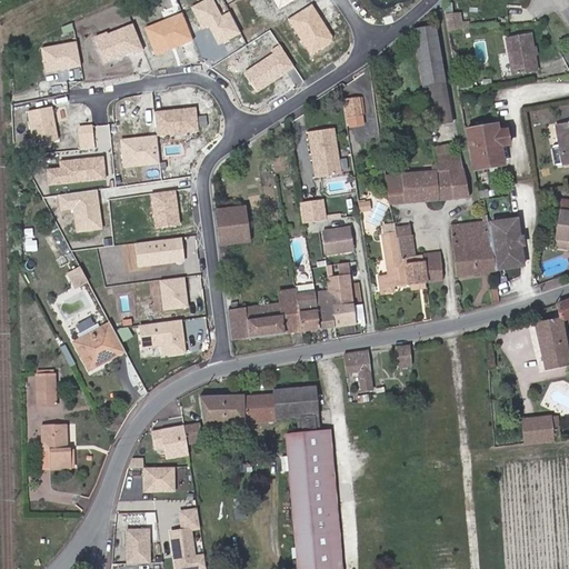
[(470,31),(469,20),(462,20),(461,12),(446,13),(447,33),(470,31)]
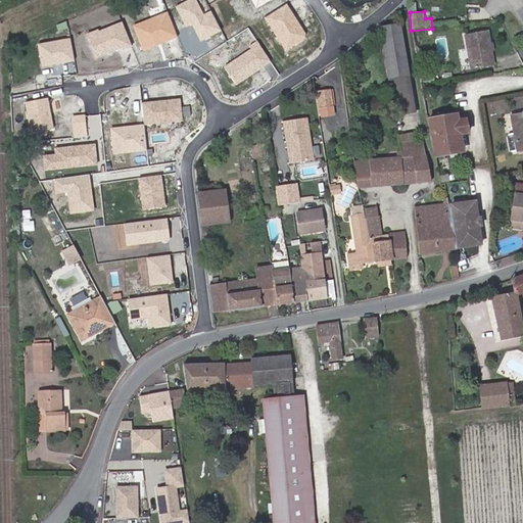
[(416,111),(400,24),(380,28),(396,114),(416,111)]
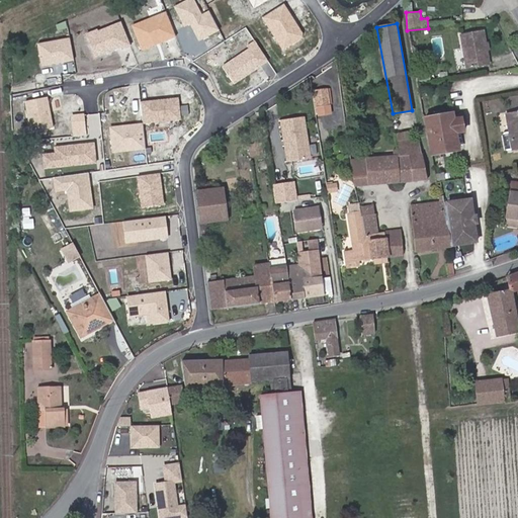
[(488,67),(481,32),(459,36),(466,71),(488,67)]
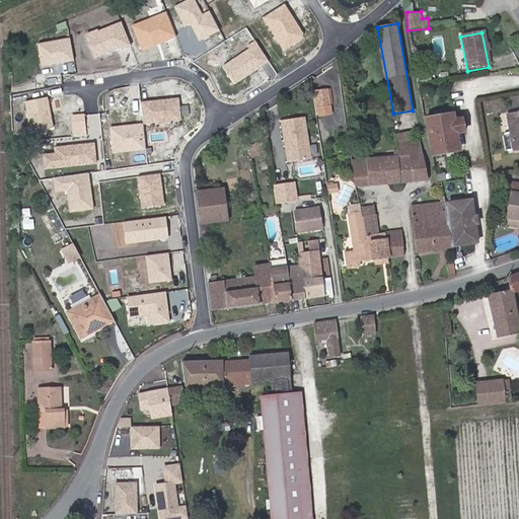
[(316,90),(318,105),(331,104),(329,88),(316,90)]
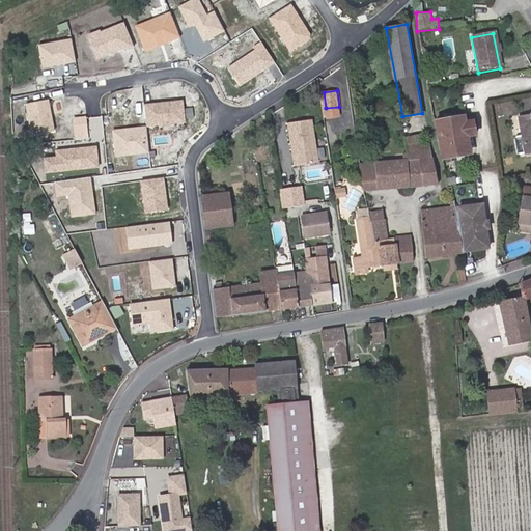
[(341,116),(339,107),(326,108),(327,118),(341,116)]
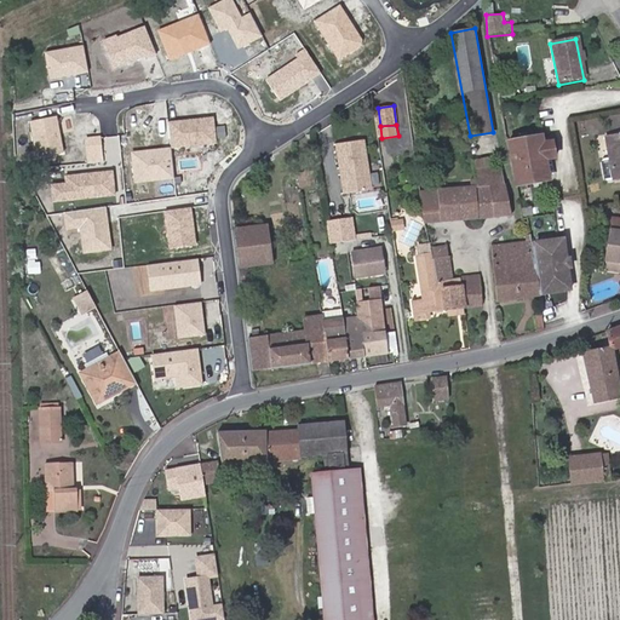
[(619,179),(619,133),(604,136),(613,181),(619,179)]
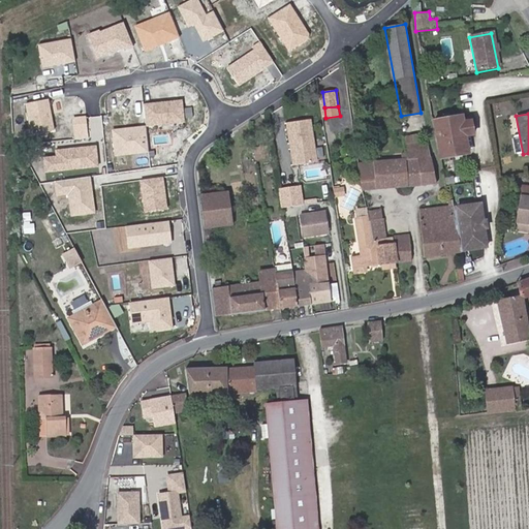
[(467,135),(474,134),(472,121),(464,122),(463,115),(434,120),(440,158),(441,157),(470,153),(467,135)]
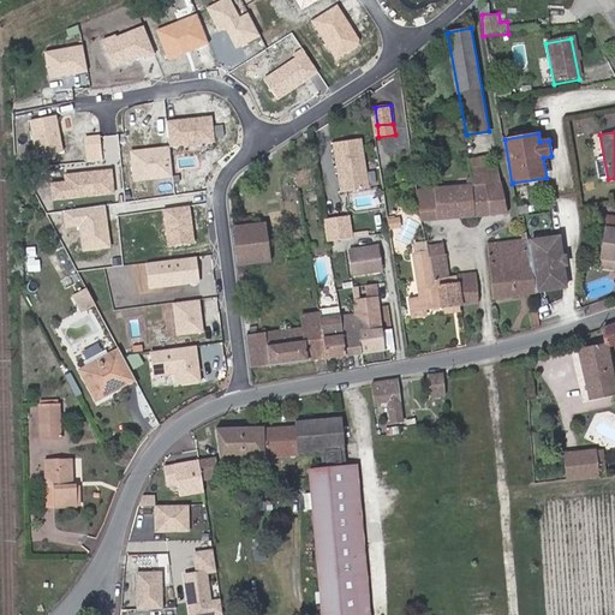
[(369,186),(362,137),(336,141),(340,165),(344,165),(348,190),(369,186)]
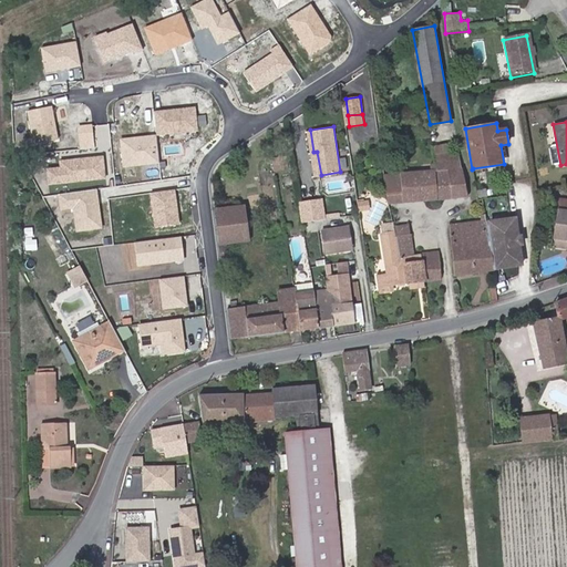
[(435,165),(440,198),(467,196),(463,167),(461,168),(457,152),(453,153),(452,144),(432,147),(435,165)]
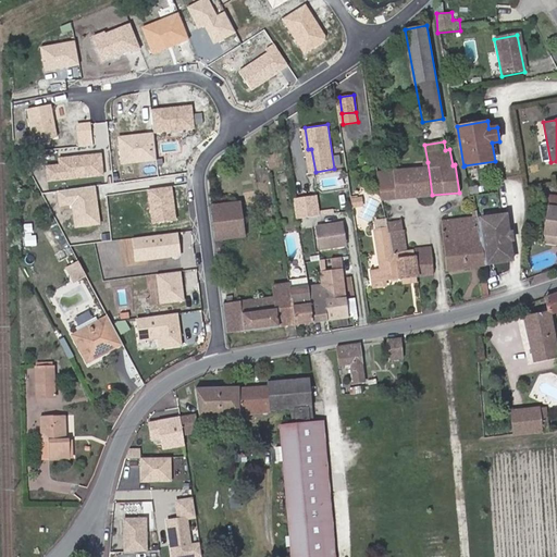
[(282,170),(277,144),(268,145),(272,171),(282,170)]
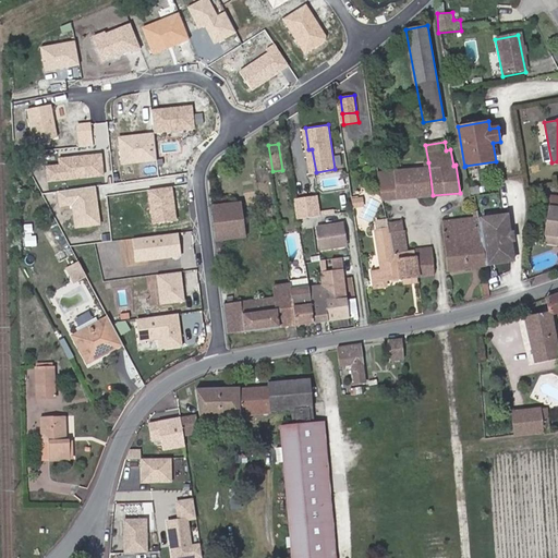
[(378,172),(381,199),(399,198),(433,195),(428,162),(424,164),(425,168),(378,172)]
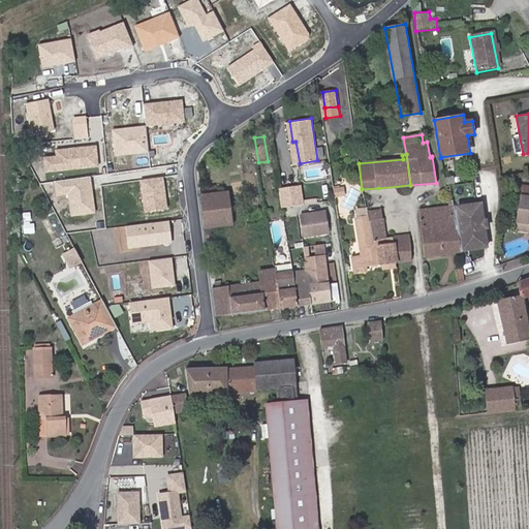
[(279,189),(282,207),(303,204),(300,186),(279,189)]
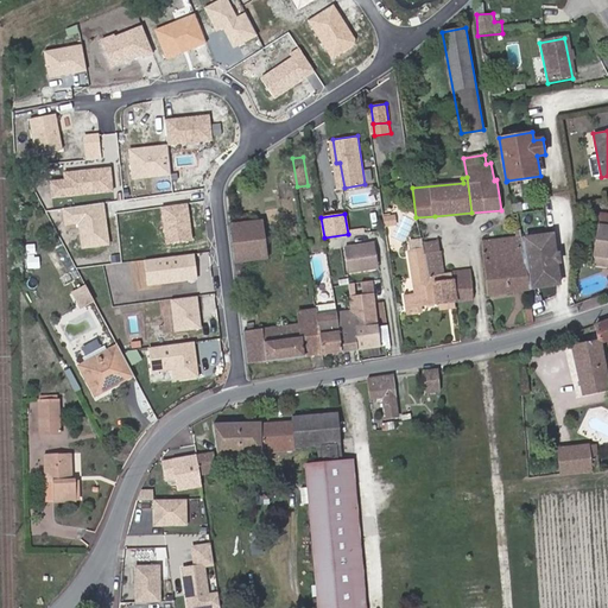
[(607,227),(607,215),(599,214),(596,226),(600,227),(600,226),(607,227)]
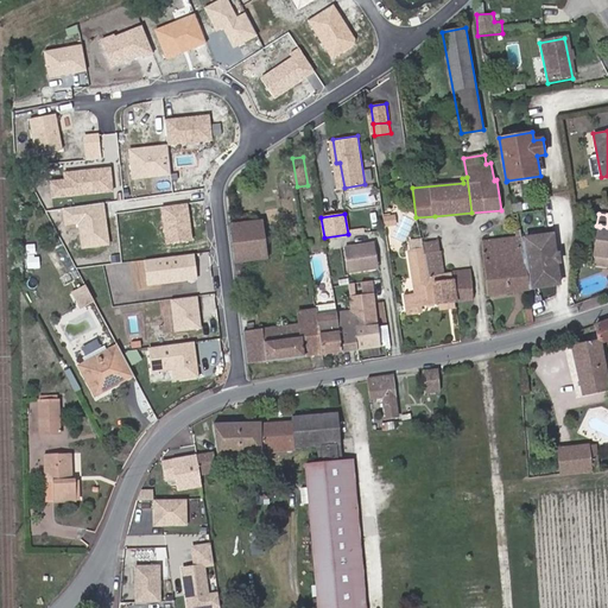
[(398,223),(397,215),(385,217),(386,226),(398,223)]
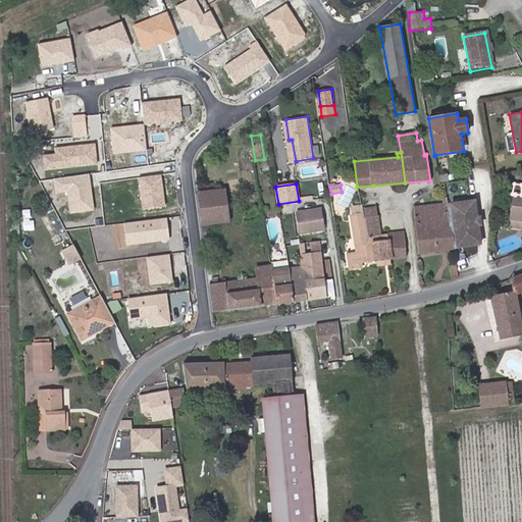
[(347,207),(355,190),(347,186),(338,203),(347,207)]
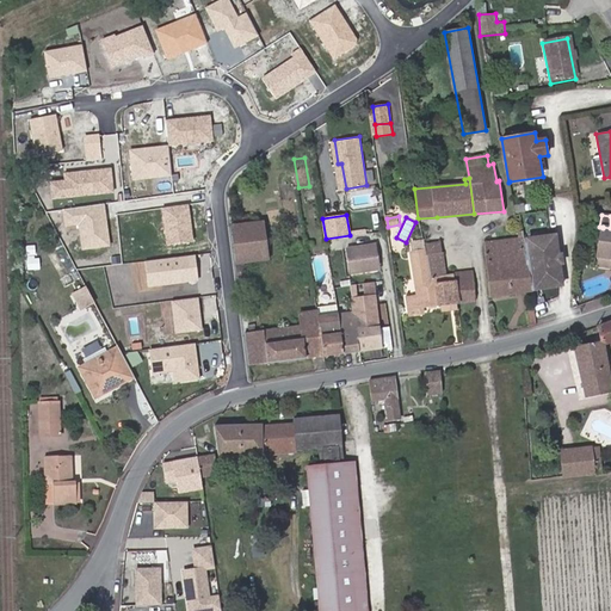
[(264,222),(234,227),(239,261),(239,263),(246,261),(269,258),(264,222)]
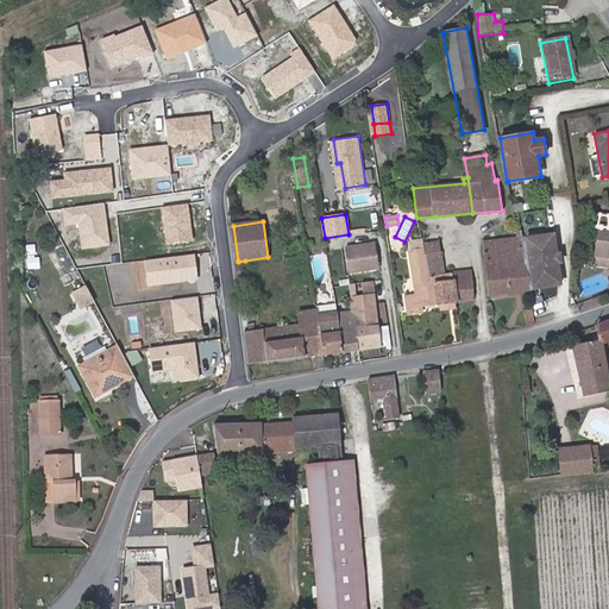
[(601,227),(597,256),(608,257),(608,227),(601,226),(601,227)]
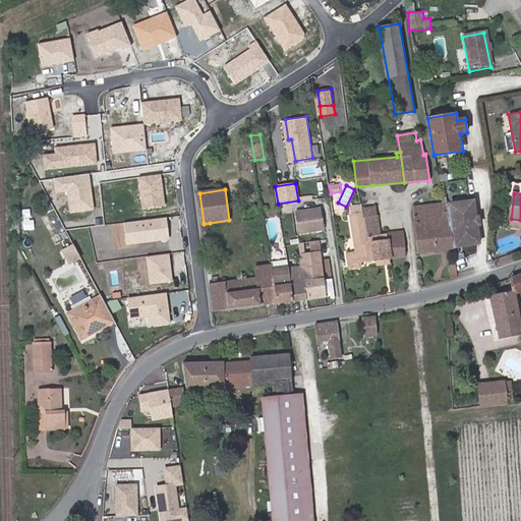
[(448,209),(446,196),(442,197),(443,203),(413,208),(418,253),(455,248),(448,209)]
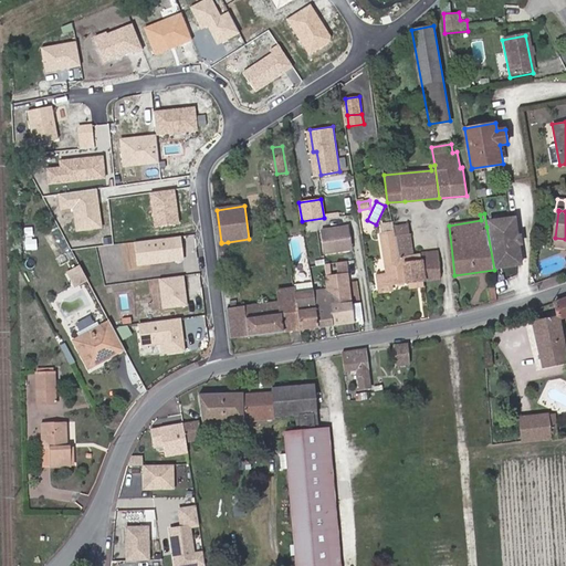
[(494,270),(522,262),(519,244),(512,245),(511,238),(517,238),(514,218),(486,227),(494,270)]
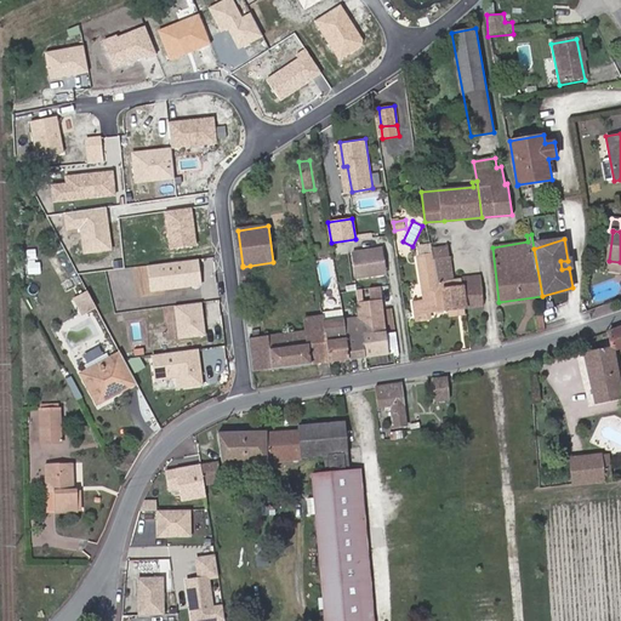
[(417,256),(425,300),(427,313),(431,312),(446,311),(444,280),(438,281),(434,258),(433,249),(432,244),(419,246),(420,255),(417,256)]
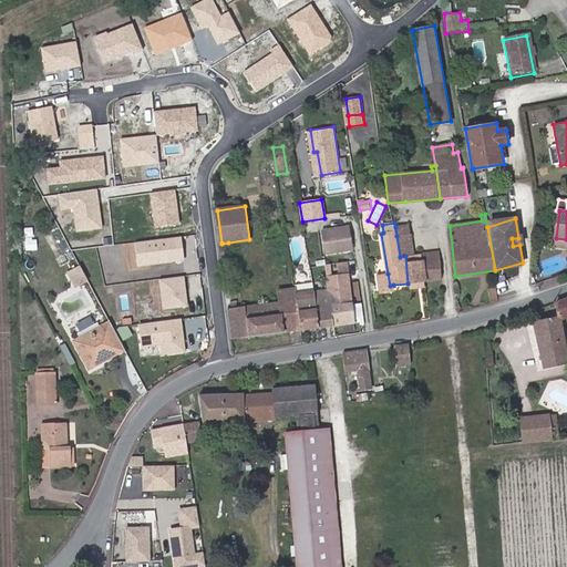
[(411,234),(409,225),(395,227),(397,236),(411,234)]
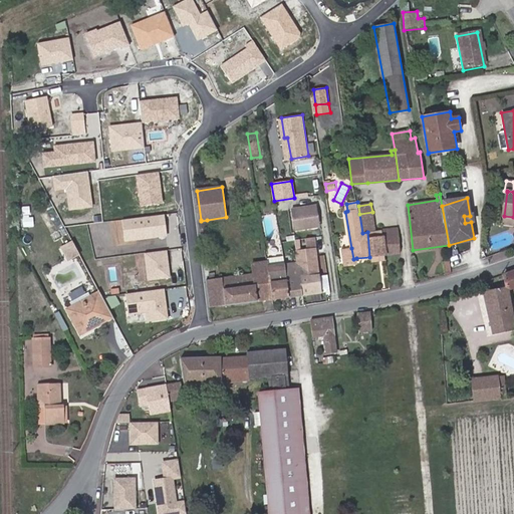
[(320,226),(317,206),(292,210),(295,230),(320,226)]
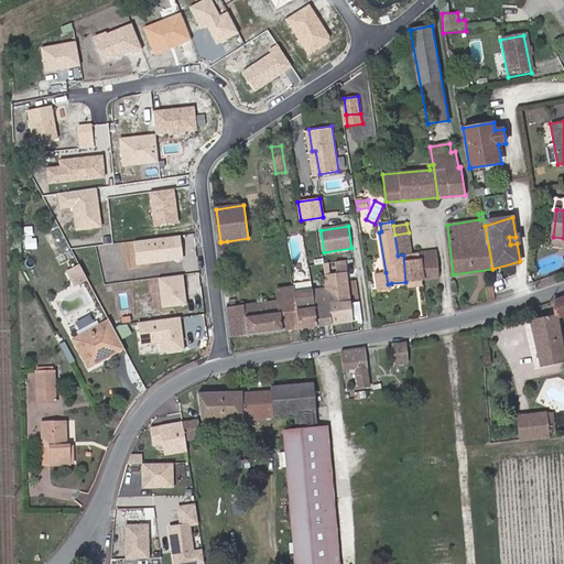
[(398,256),(403,255),(411,253),(409,232),(394,235),(398,256)]
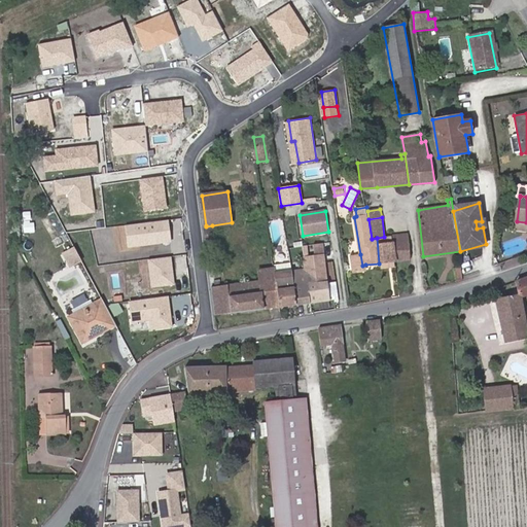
[(23,223),(24,235),(35,233),(33,221),(23,223)]
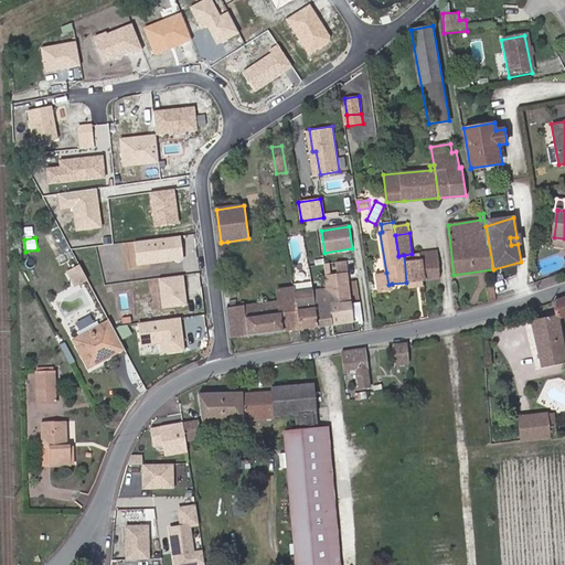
[(564,238),(554,237),(553,248),(564,249),(564,238)]
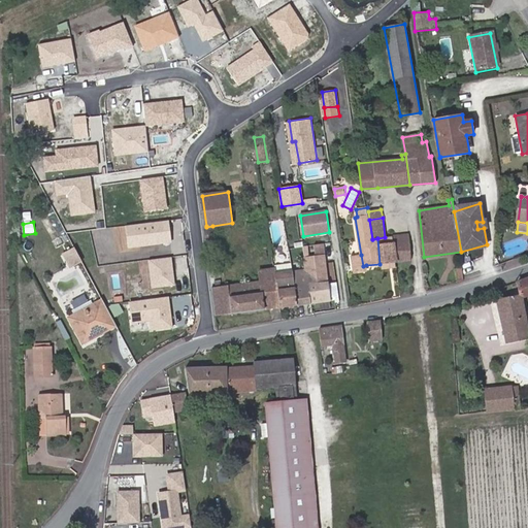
[(270,226),(274,243),(282,241),(278,224),(270,226)]
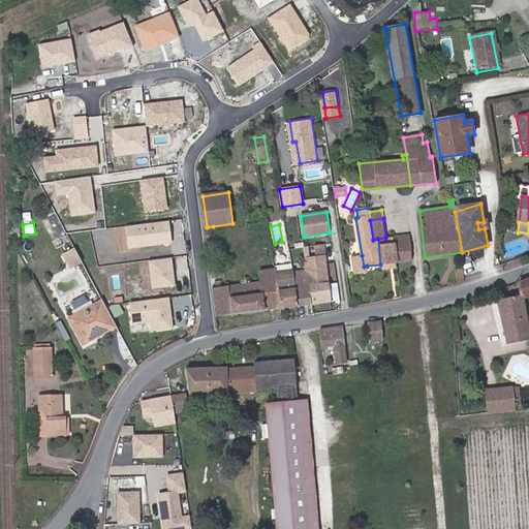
[(207,227),(207,226),(205,226),(208,252),(216,251),(213,226),(207,227)]
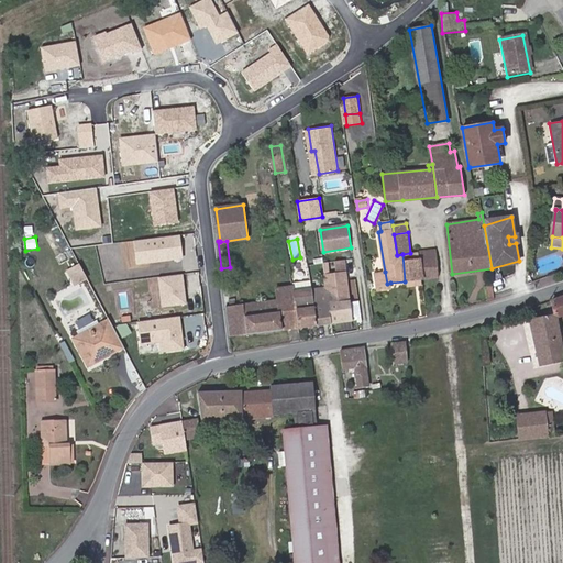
[(439,276),(437,250),(420,252),(422,278),(439,276)]
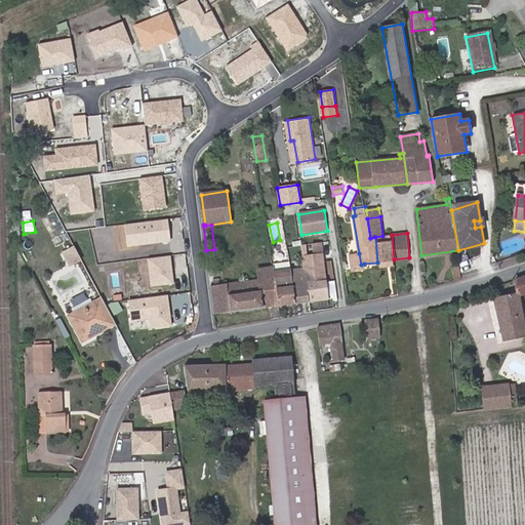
[(377,263),(381,261),(394,259),(392,235),(382,236),(375,237),(377,263)]
